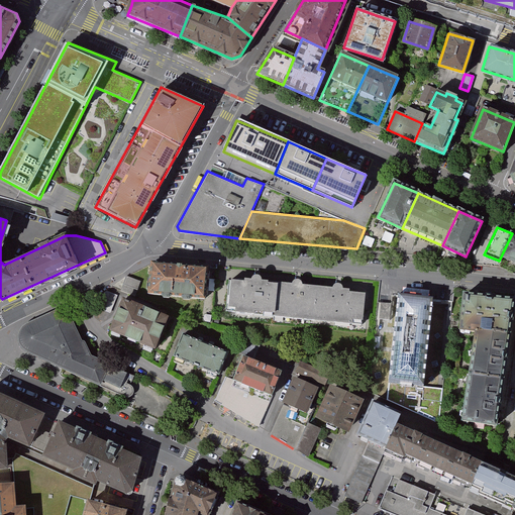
[(365,228),(356,248),(450,256),(451,251),(365,228)]
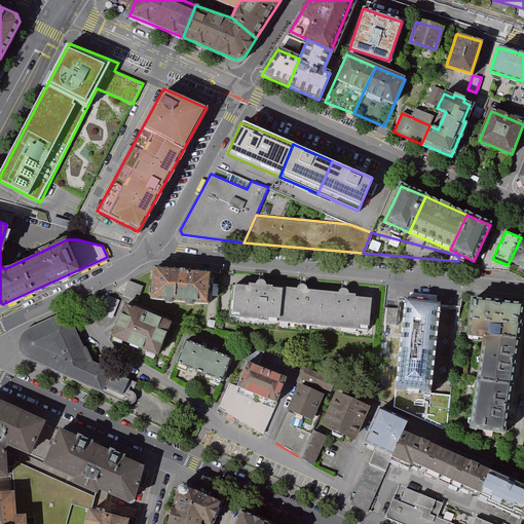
[(523,238),(521,237),(510,261),(523,267),(523,238)]
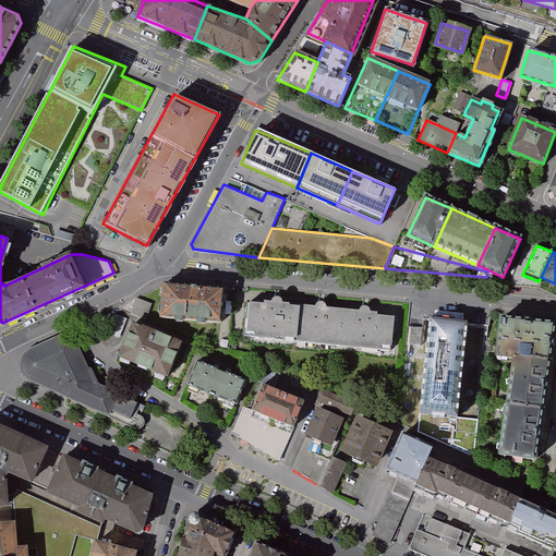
[(222,287),(160,281),(157,315),(220,321),(222,287)]
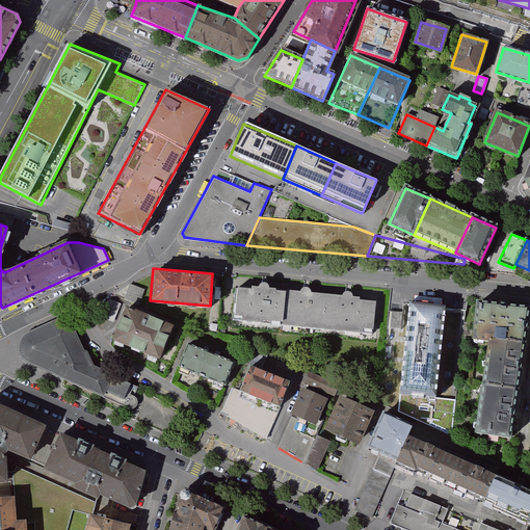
[(137,302),(142,288),(129,283),(123,297),(137,302)]
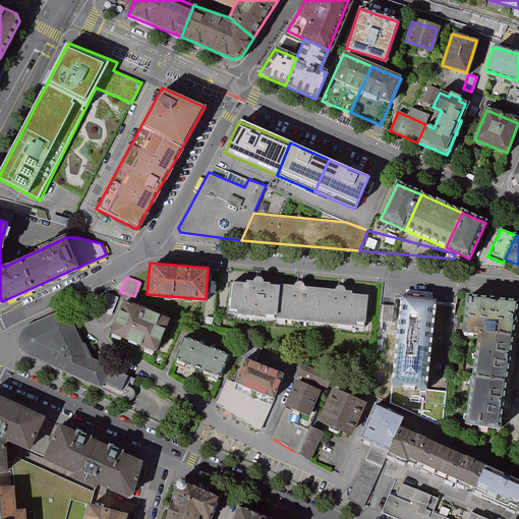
[(256,282),(231,280),(229,312),(365,325),(368,293),(352,292),(352,290),(339,289),(298,285),(256,282)]
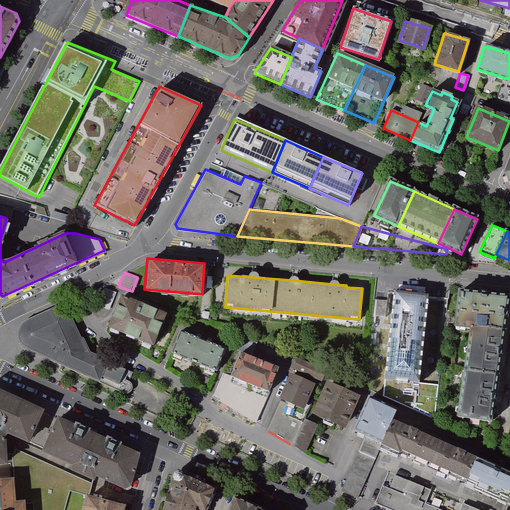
[(472,327),(471,335),(501,339),(507,295),(460,289),(455,325),(472,327)]
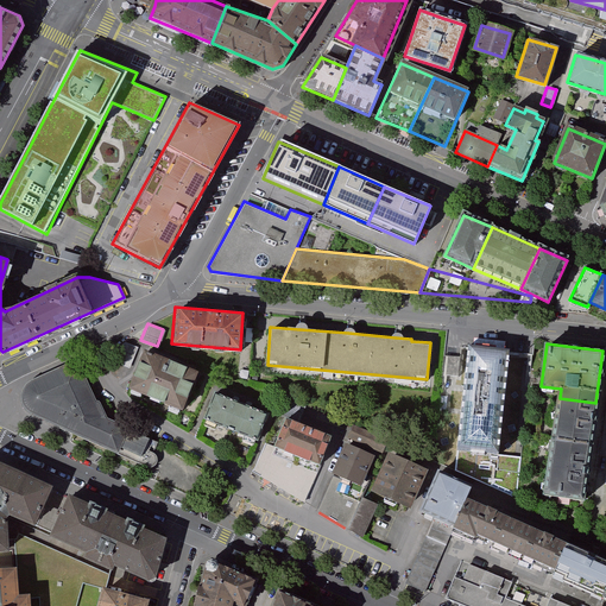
[(507,351),(467,346),(456,448),(454,469),(512,496),(519,455),(498,453),(507,351)]
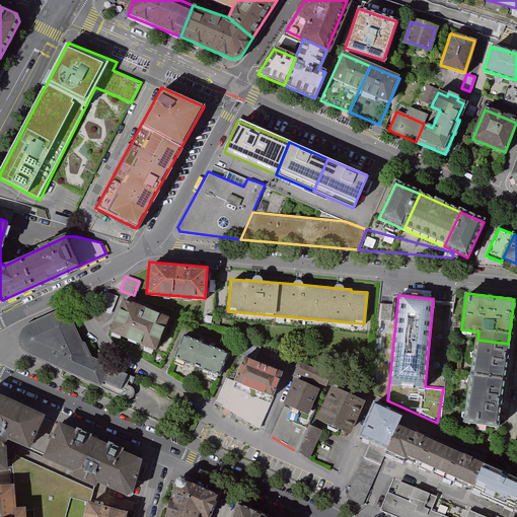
[(166,316),(120,297),(106,330),(152,350),(166,316)]
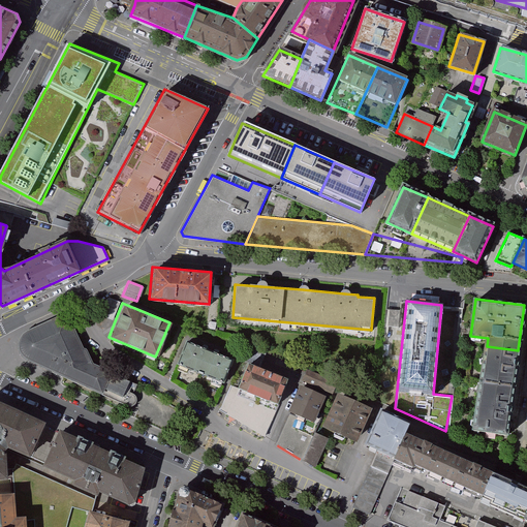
[(84,348),(81,347),(67,314),(26,333),(21,339),(20,349),(22,357),(25,361),(56,374),(61,376),(100,395),(101,393),(126,405),(130,406),(133,404),(135,400),(134,396),(131,394),(135,383),(91,363),(84,348)]
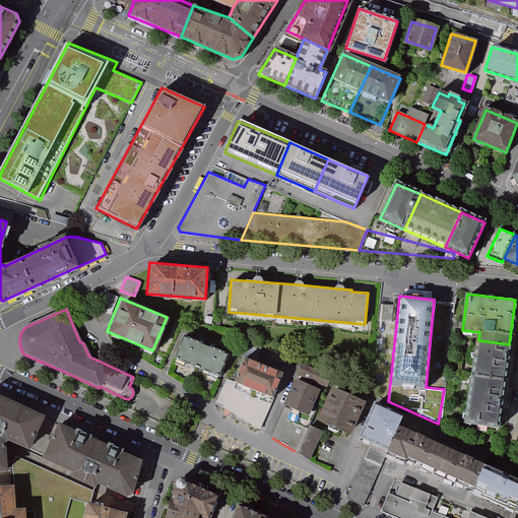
[(196,367),(205,345),(183,336),(174,358),(196,367)]
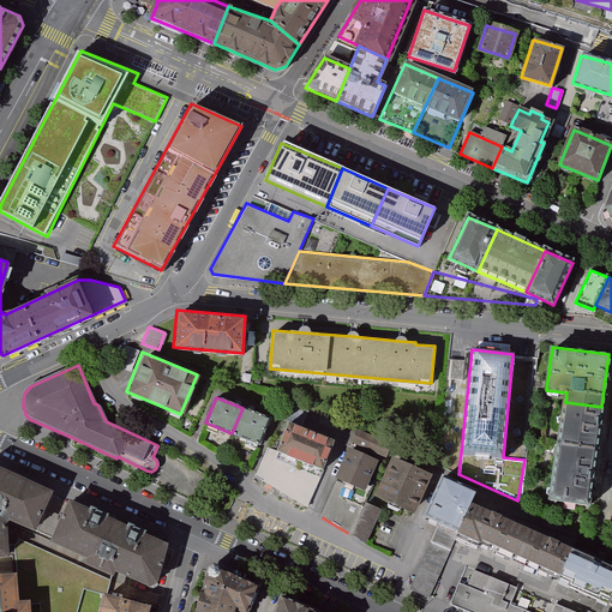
[(594,461),(601,407),(565,402),(558,455),(594,461)]
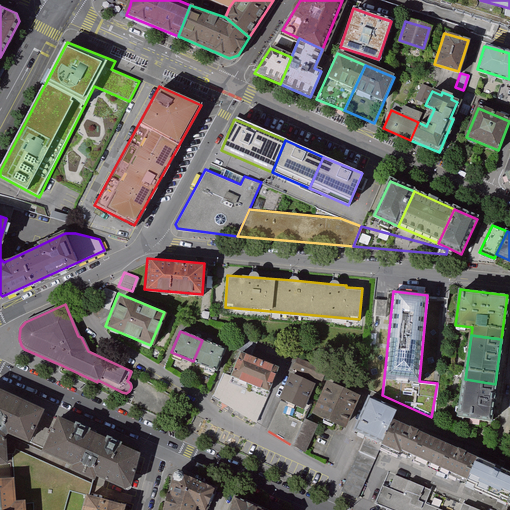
[(202,340),(193,361),(215,370),(224,349),(202,340)]
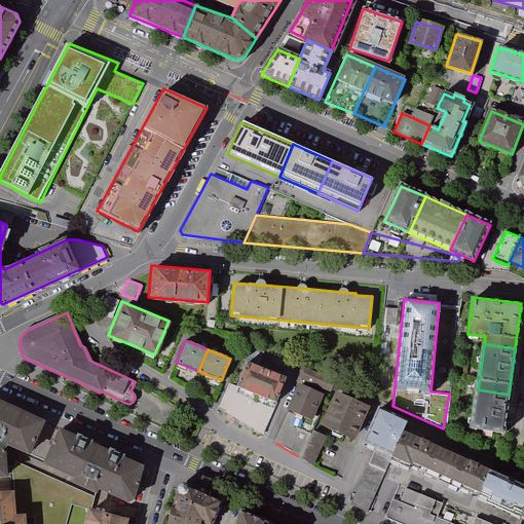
[(286,377),(247,361),(236,386),(276,402),(286,377)]
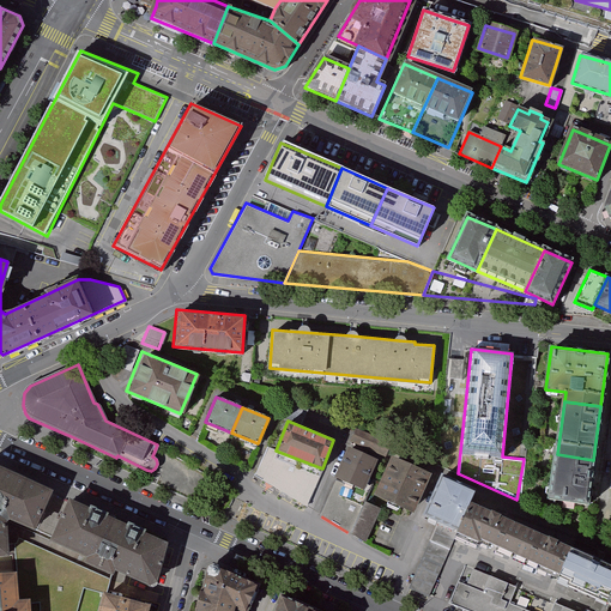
[(389,445),(352,428),(346,441),(383,458),(389,445)]
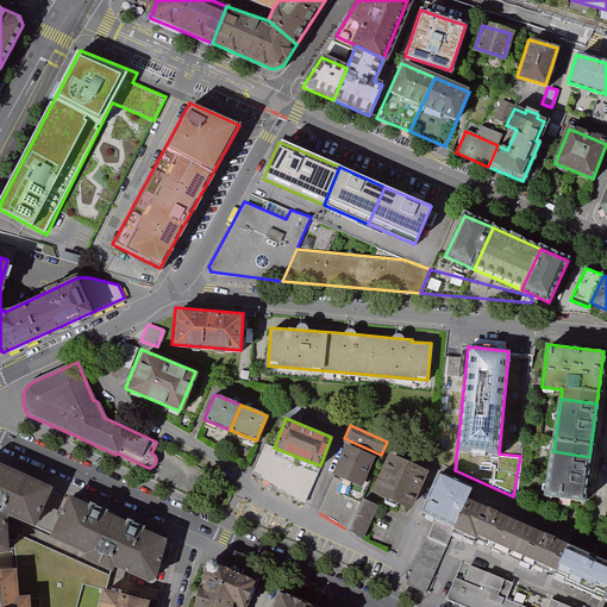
[(320,465),(274,448),(266,443),(252,471),(305,502),(320,465)]
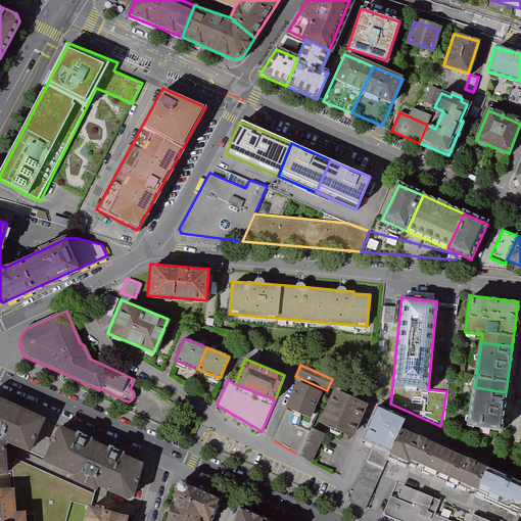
[(322,392),(296,381),(285,407),(311,418),(322,392)]
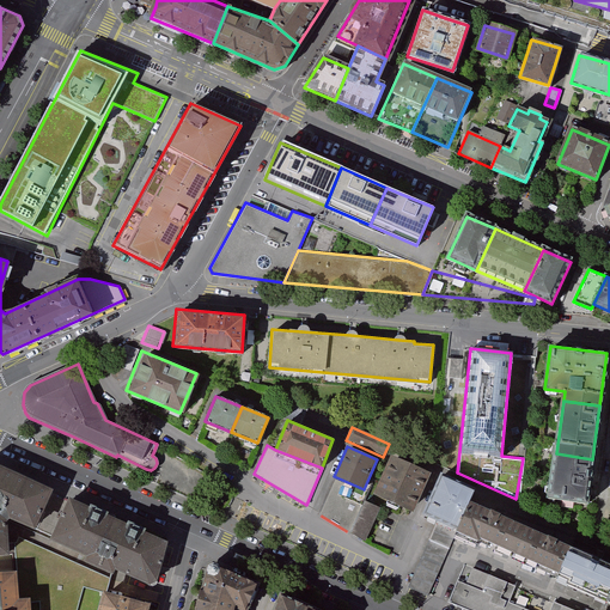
[(586,501),(592,459),(556,453),(550,496),(586,501)]
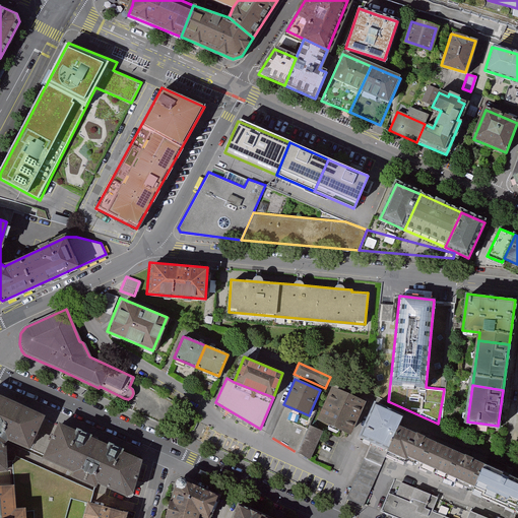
[(362,400),(330,386),(316,416),(348,431),(362,400)]
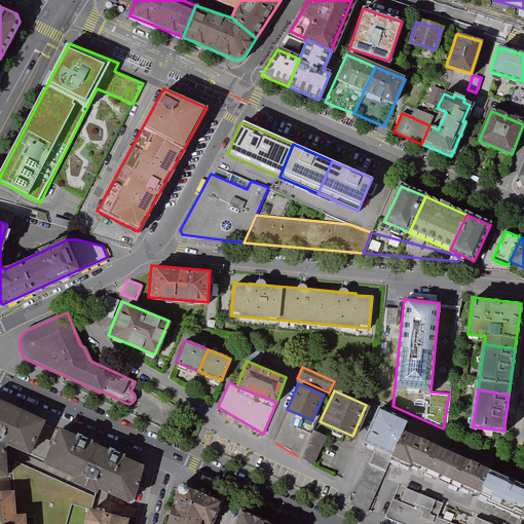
[(0,471),(7,471),(5,440),(31,449),(42,420),(0,401),(0,471)]
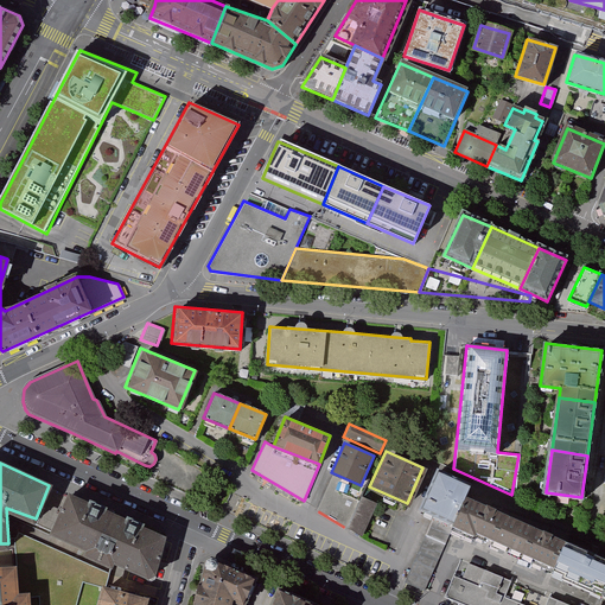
[(361,485),(331,472),(317,508),(362,536),(377,503),(357,494),(361,485)]
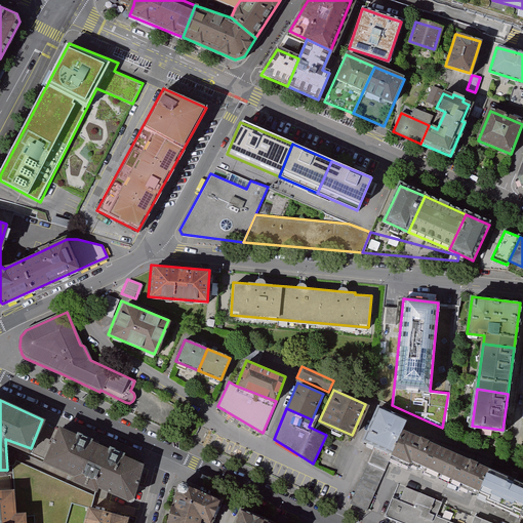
[(404,423),(377,410),(365,441),(375,444),(391,453),(389,457),(409,467),(410,464),(403,447),(409,433),(402,430),(404,423)]
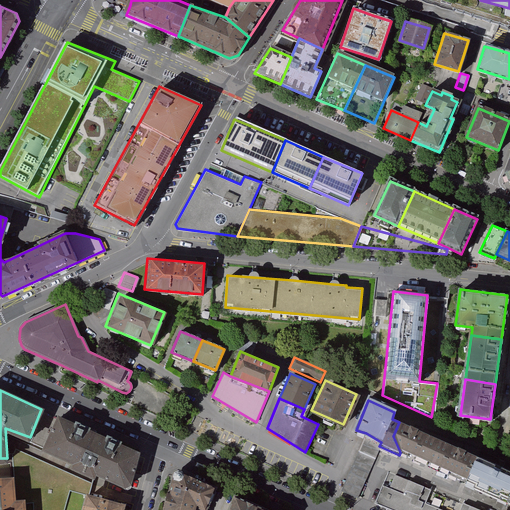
[(123,488),(137,454),(52,419),(38,453),(68,465),(65,471),(91,481),(93,476),(123,488)]
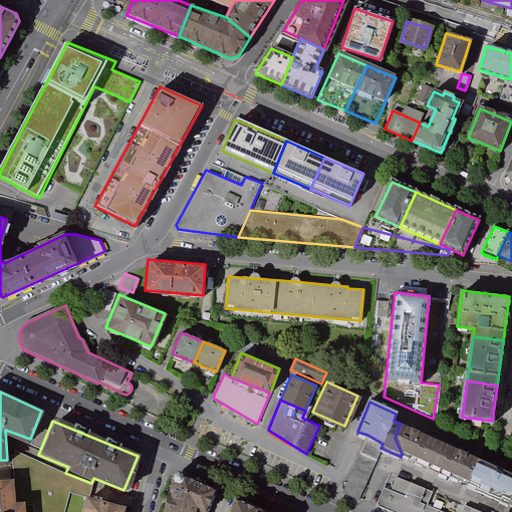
[(413,457),(414,454),(423,434),(401,424),(395,438),(402,454),(413,457)]
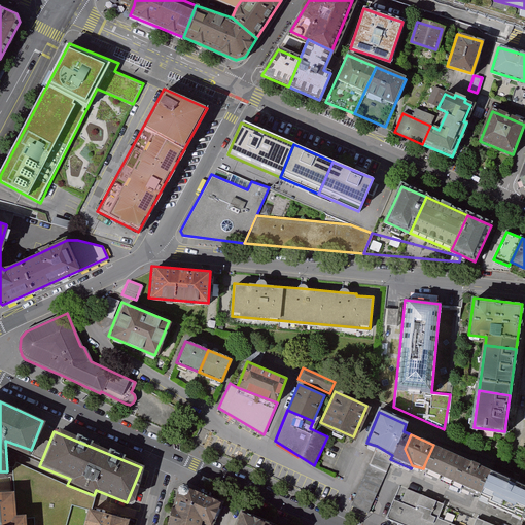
[(490,468),(433,445),(424,465),(480,490),(490,468)]
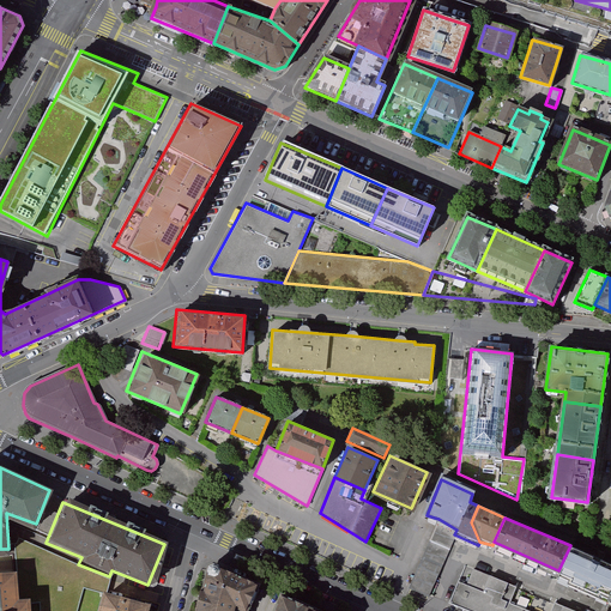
[(457,530),(439,519),(409,587),(429,597),(454,534),(457,530)]
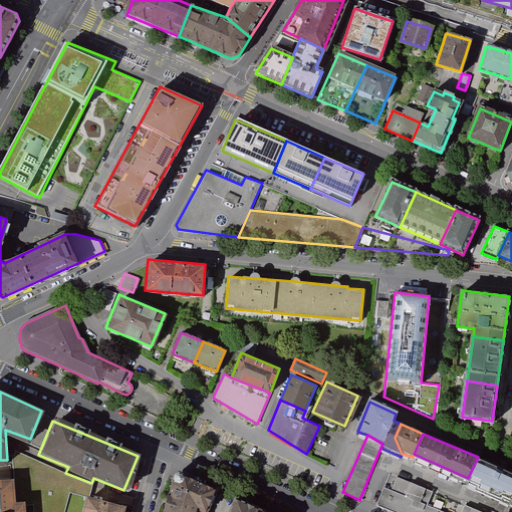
[(511,497),(511,472),(478,457),(468,478),(466,481),(510,501),(511,497)]
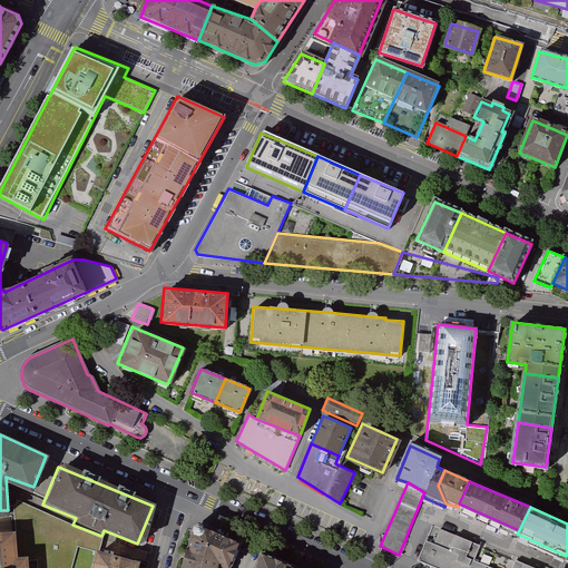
[(229,567),(240,547),(203,532),(202,529),(198,527),(195,527),(192,528),(189,532),(191,536),(182,567),(229,567)]
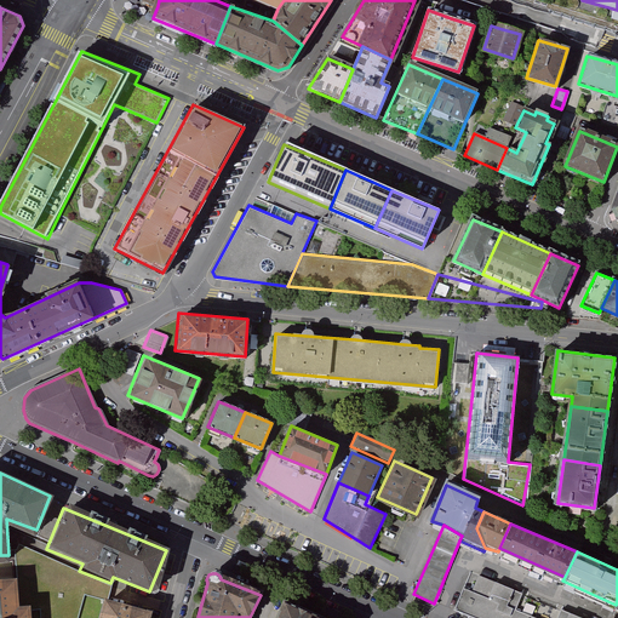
[(583,617),(559,607),(554,617),(536,617),(532,617),(513,608),(516,600),(520,593),(476,573),(473,582),(469,590),(458,587),(450,608),(464,614),(474,617),(583,617)]
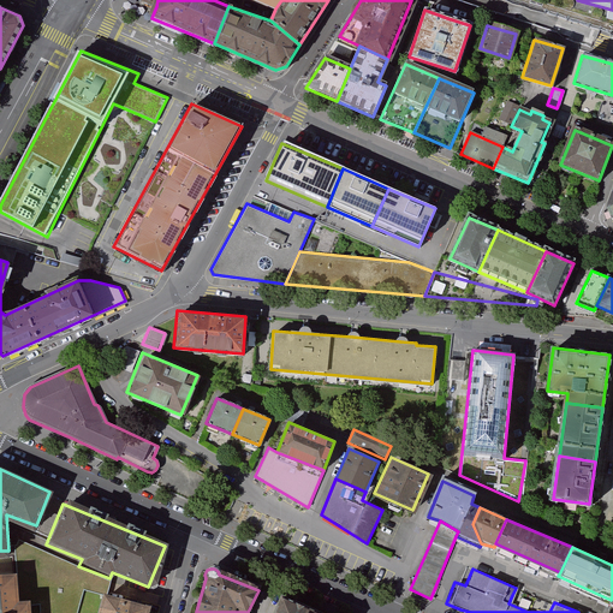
[(0,612),(27,612),(27,605),(16,605),(13,576),(0,577),(0,612)]
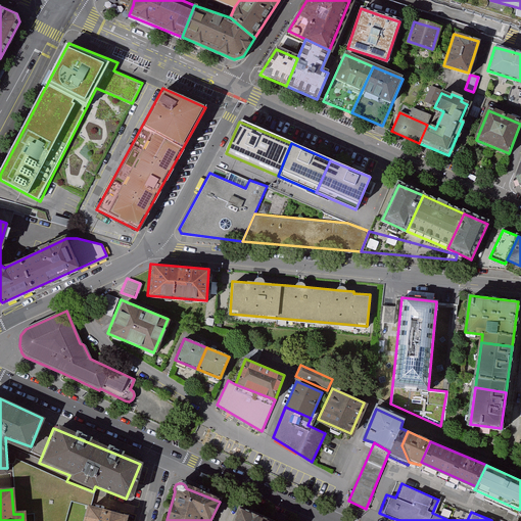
[(80,520),(124,520),(125,518),(85,507),(80,520)]
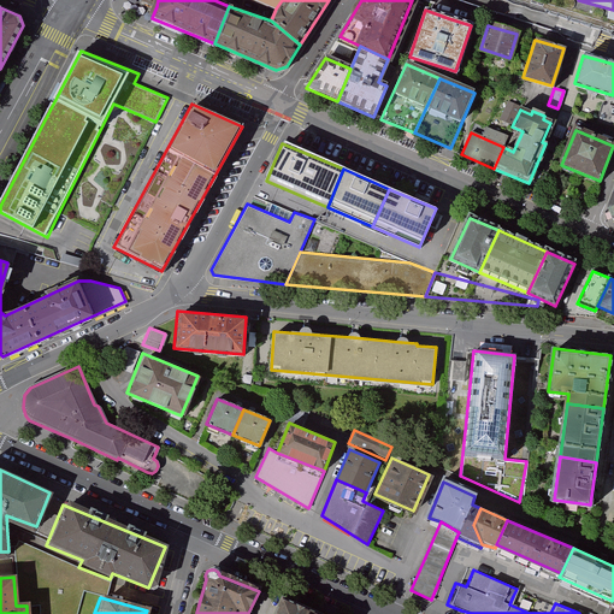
[(313,613),(281,598),(273,613),(313,613)]
